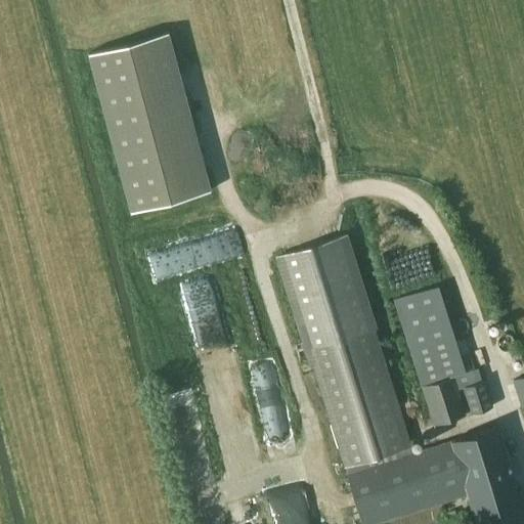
[(343,469),(345,468),(346,474),(412,452),(410,447),(411,447),(345,233),(276,254),(343,469)]
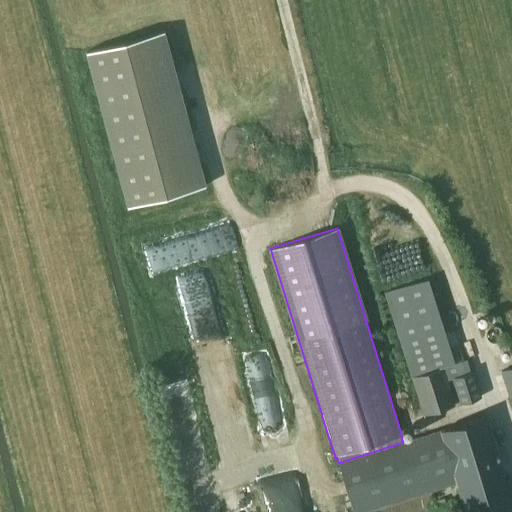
[(462,361),(443,367),(447,380),(452,378),(461,404),(481,398),(473,371),(471,372),(466,359),(462,361)]
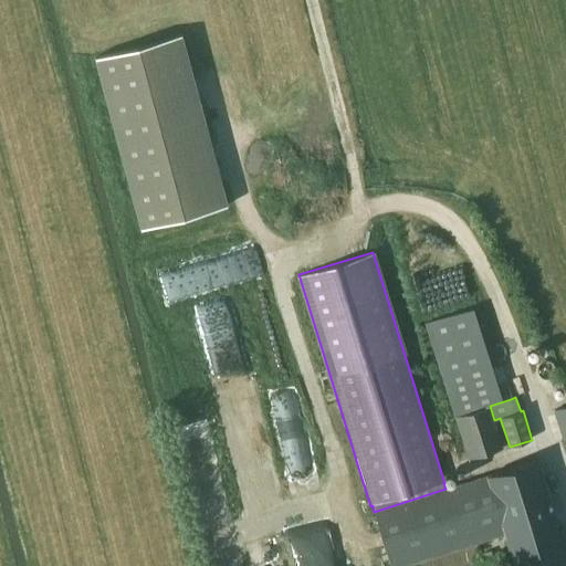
[(490,406),(454,417),(468,460),(503,449),(494,420),(490,406)]
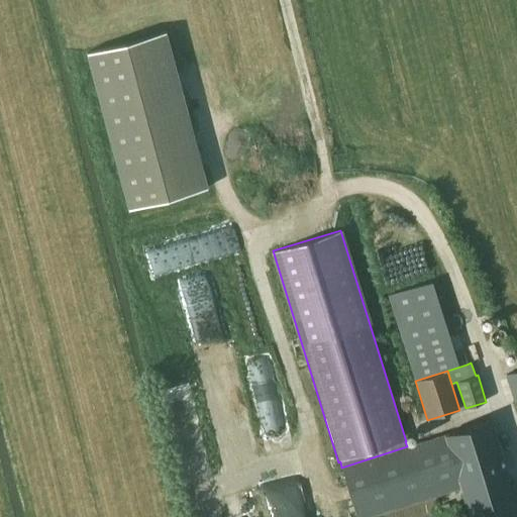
[(516,372),(506,376),(514,403),(516,402),(516,372)]
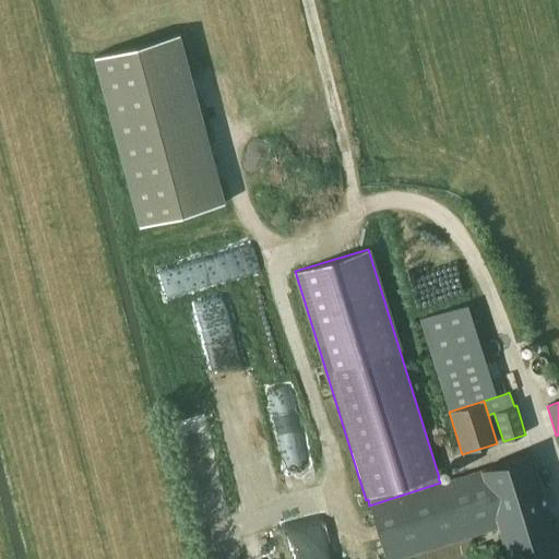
[(480,470),(440,483),(369,506),(384,558),(397,558),(498,527),(507,558),(558,558),(558,546),(532,455),(480,471),(480,470)]
